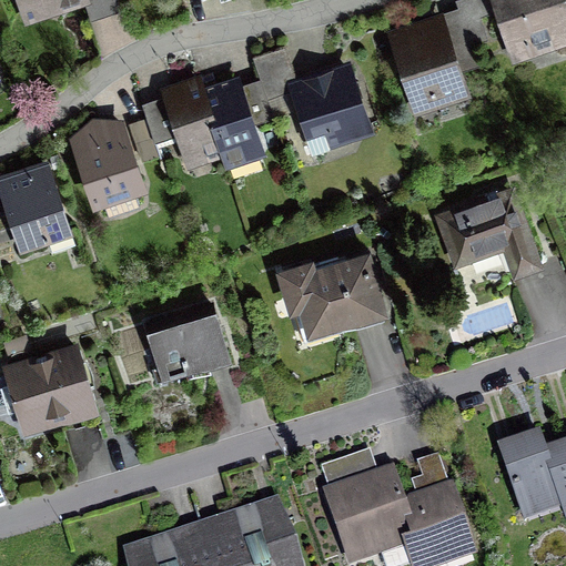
[(14,0),(23,26),(89,6),(87,0),(14,0)]
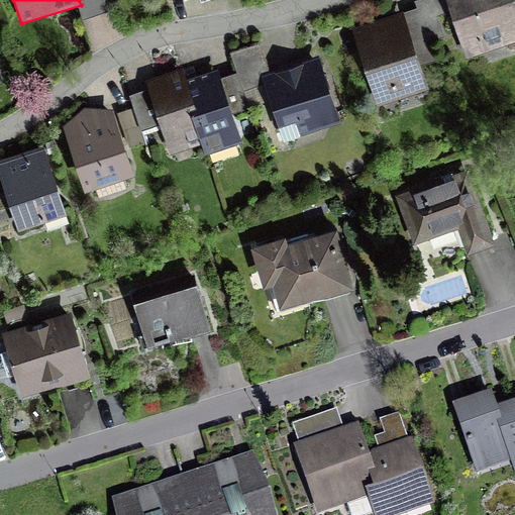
[(460,0),(478,54),(514,41),(514,0),(460,0)]
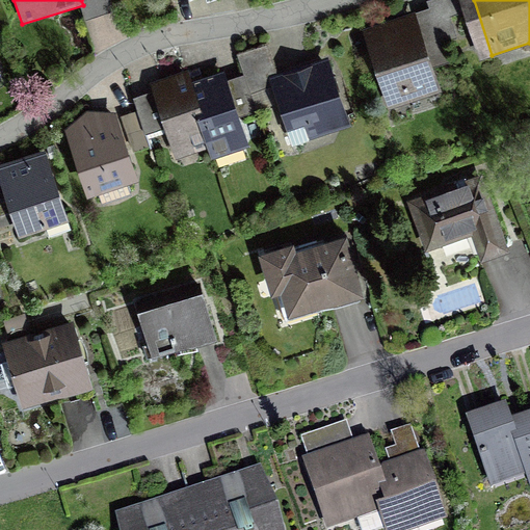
[(415,14),(363,31),(390,110),(442,93),(415,14)]
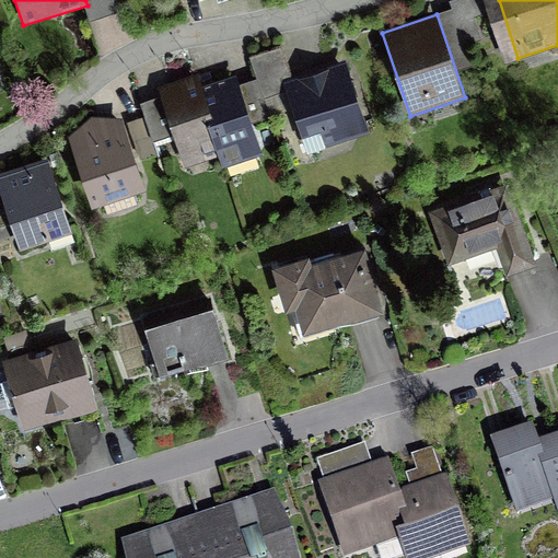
[(345,60),(281,81),(301,140),(320,134),(325,151),(370,137),(345,60)]
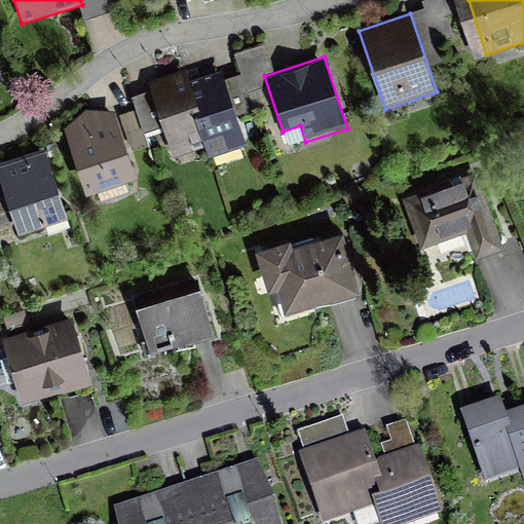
[(222,71),(187,82),(208,150),(211,160),(246,149),(222,71)]
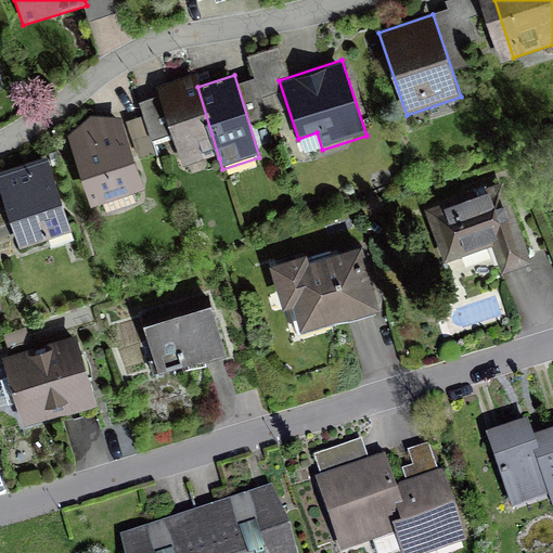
[(181,170),(219,158),(197,87),(194,77),(156,89),(181,170)]
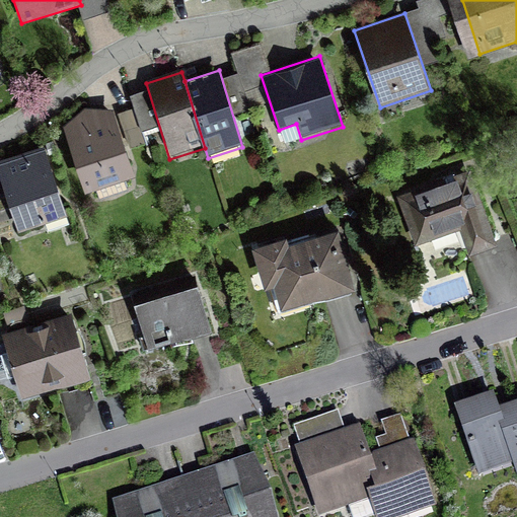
[(134,178),(112,113),(82,108),(62,128),(83,194),(134,178)]
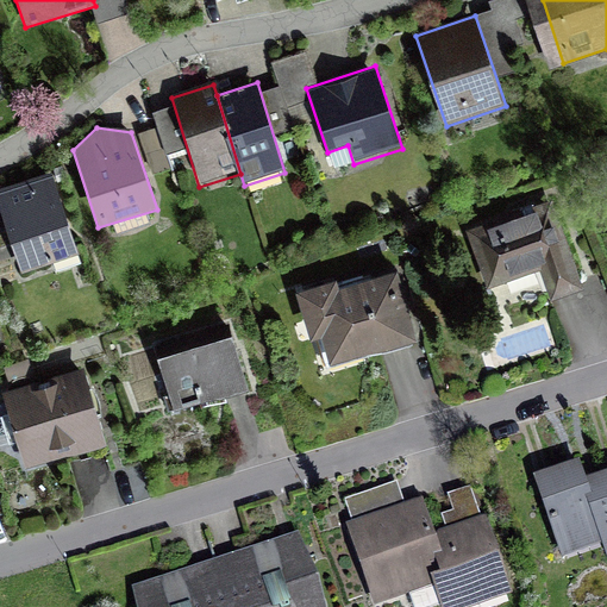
[(49,175),(0,191),(0,211),(20,273),(76,255),(49,175)]
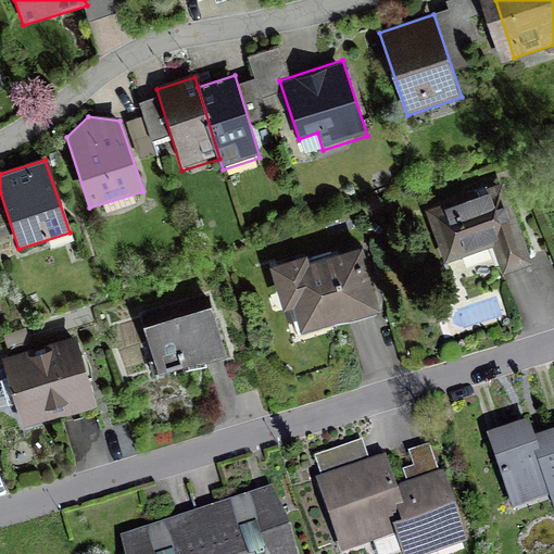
[(506,188),(427,214),(444,266),(494,249),(503,274),(531,265),(506,188)]
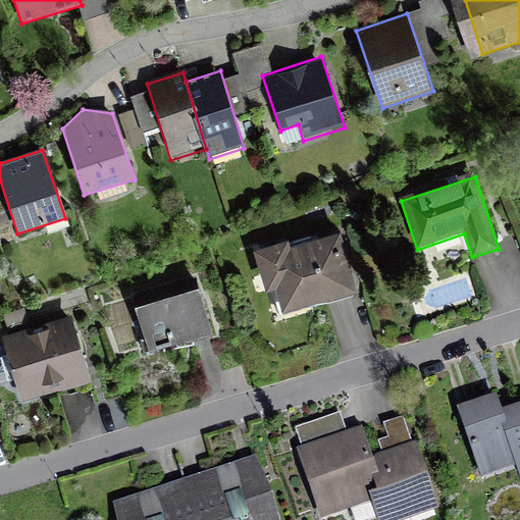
[(288,241),(252,251),(264,293),(274,290),(281,313),(356,292),(339,234),(290,249),(288,241)]
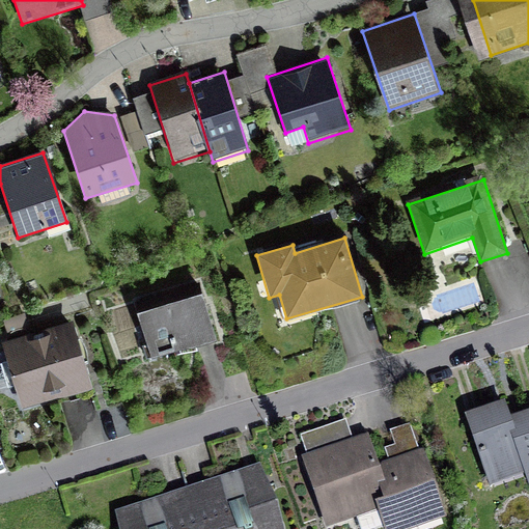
[(201,293),(137,310),(149,357),(215,339),(201,293)]
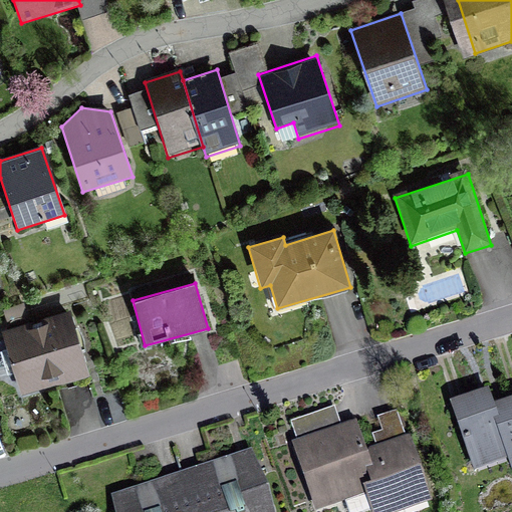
[(68,311),(1,331),(19,395),(87,374),(68,311)]
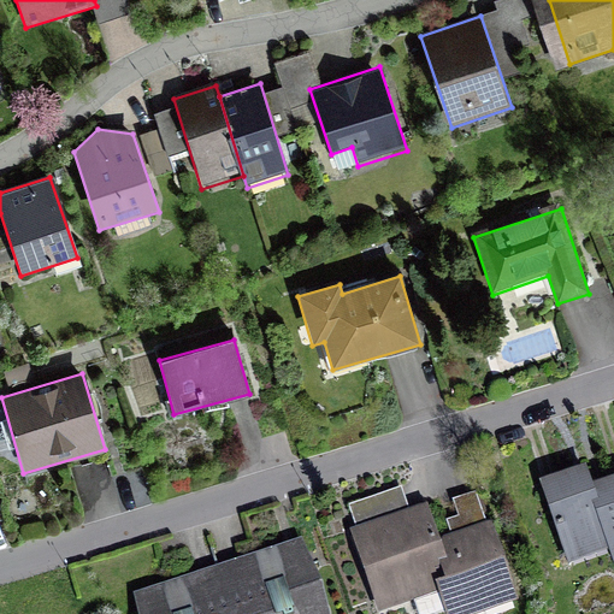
[(562,562),(608,548),(588,484),(580,462),(536,477),(562,562)]
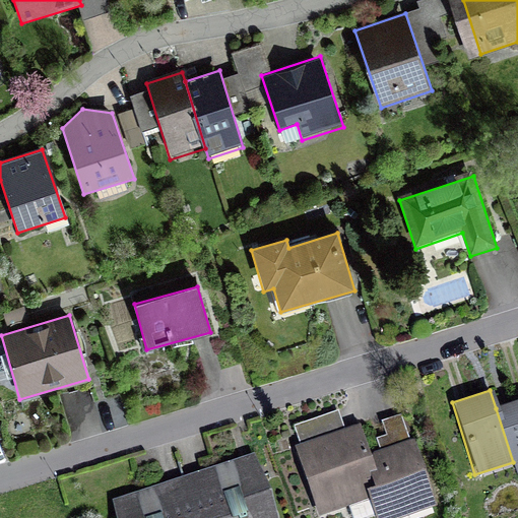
[(517,400),(496,408),(513,462),(517,477),(517,476),(517,400)]
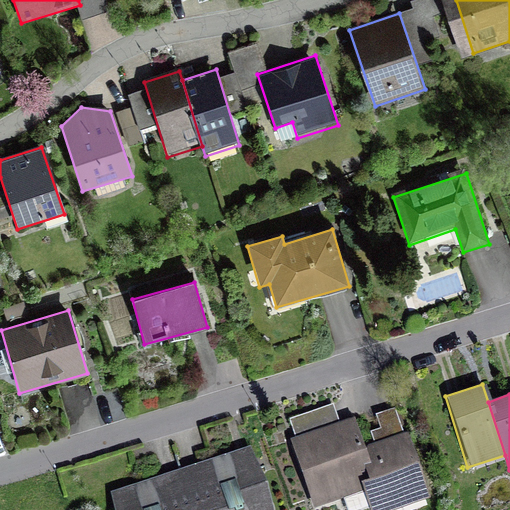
[(372,484),(361,451),(350,421),(338,425),(332,406),(288,422),(295,440),(287,443),(310,506),(358,489),(372,484)]
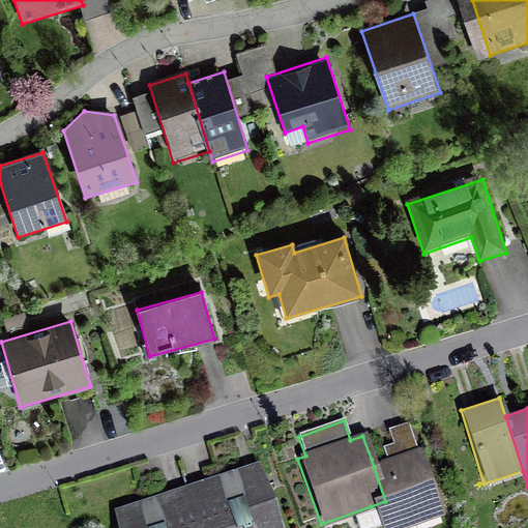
[(385,501),(371,506),(379,527),(426,527),(445,521),(410,421),(388,429),(399,459),(374,467),(385,501)]
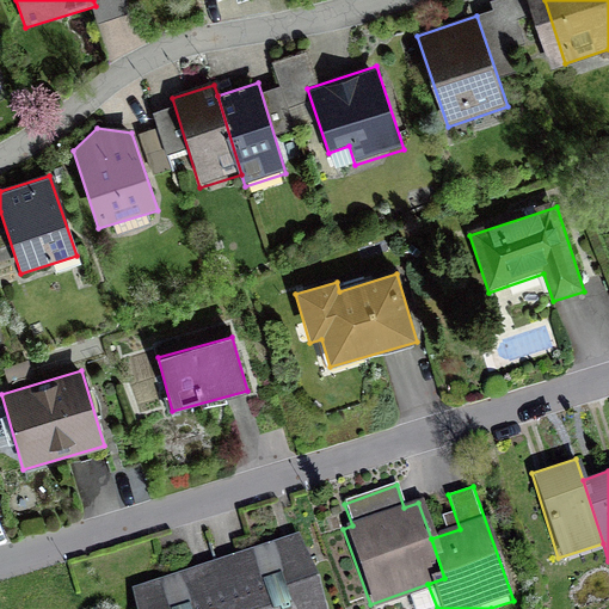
[(320,608),(299,543),(219,570),(231,608),(320,608)]
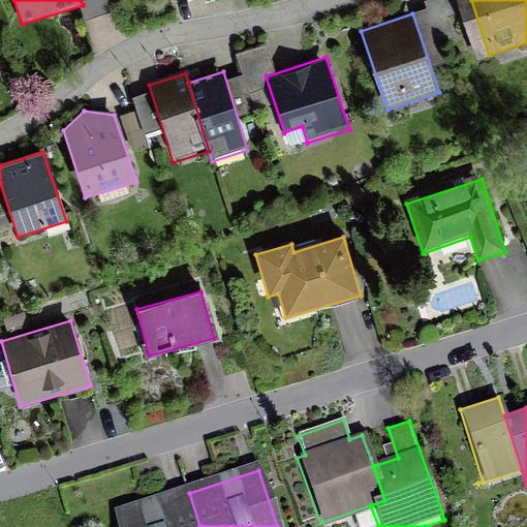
[(199,526),(189,493),(116,518),(119,526),(199,526)]
